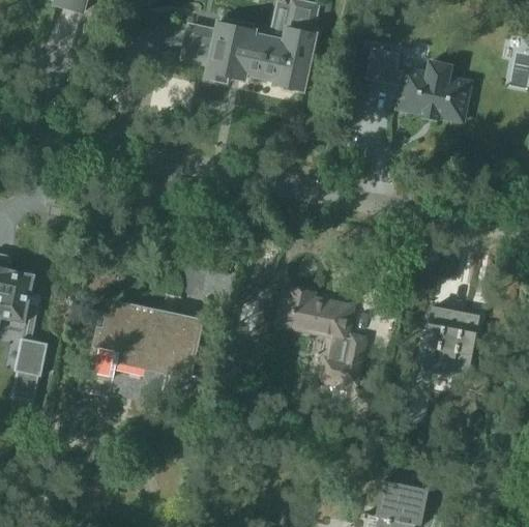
[(55,0),(54,3),(83,10),(85,0),(55,0)]
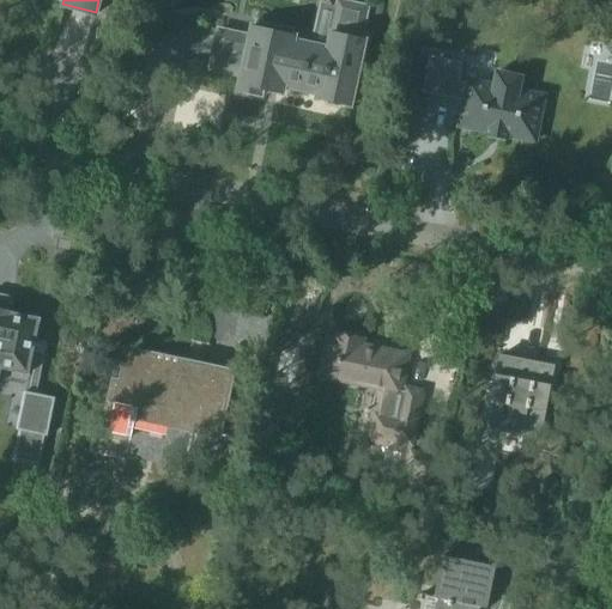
[(219,26),(211,65),(242,72),(240,86),(242,87),(246,91),(249,92),(255,93),(259,90),(262,91),(262,86),(284,91),(285,84),(320,91),(319,96),(326,98),(328,102),(341,105),(346,102),(352,103),(367,37),(362,36),(369,4),(352,0),(340,0),(329,46),(295,38),(296,32),(253,24),(250,34),(219,26)]
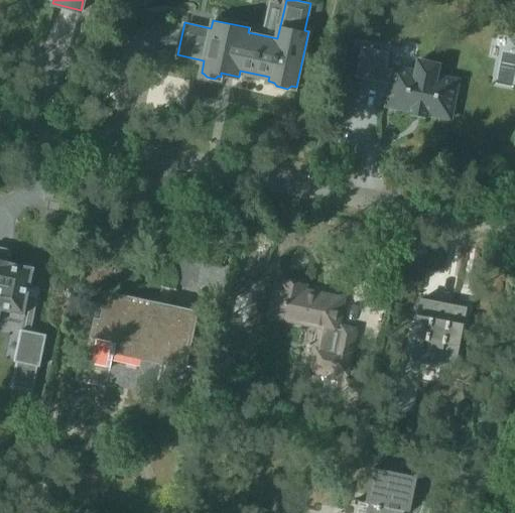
[(428,112),(451,116),(458,79),(436,75),(439,62),(418,58),(416,71),(395,67),(394,68),(387,66),(390,50),(362,44),(356,76),(384,82),(385,77),(392,78),(387,104),(409,108),(409,111),(427,115),(428,112)]
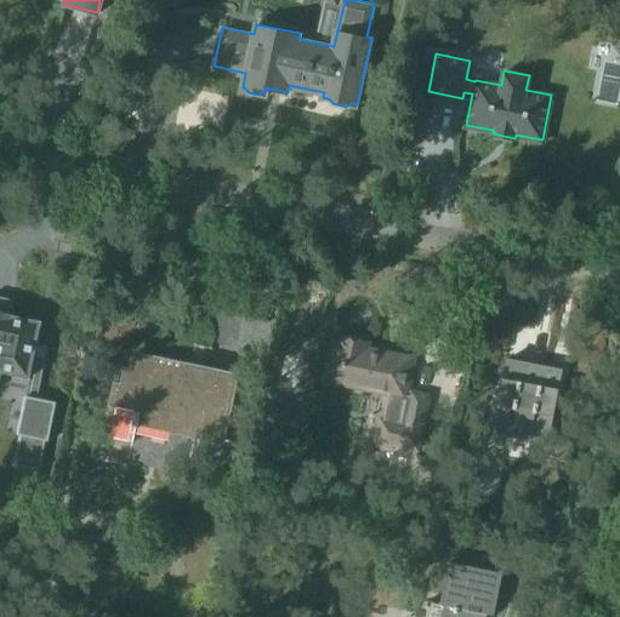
[(0,381),(3,371),(30,376),(33,361),(34,361),(38,361),(30,396),(38,398),(46,358),(35,355),(34,355),(41,320),(0,312),(0,381)]
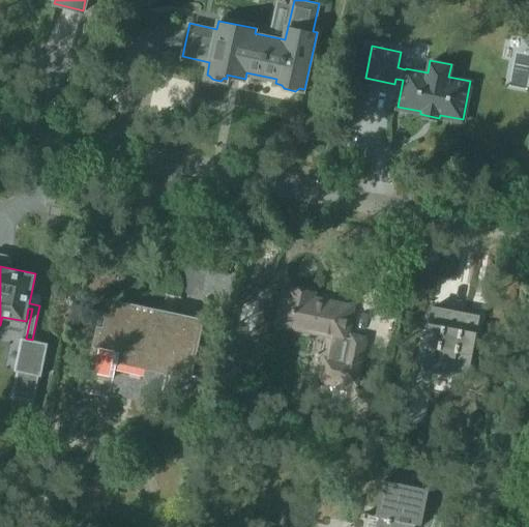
[(313,296),(314,290),(290,285),(289,291),(283,290),(277,314),(289,317),(288,325),(346,338),(353,304),(313,296)]
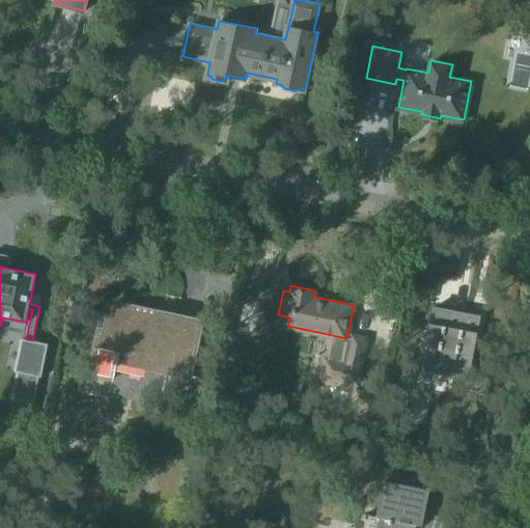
[(175,318),(111,304),(106,327),(100,326),(95,346),(101,348),(95,372),(115,377),(118,361),(192,377),(203,320),(176,314),(175,318)]
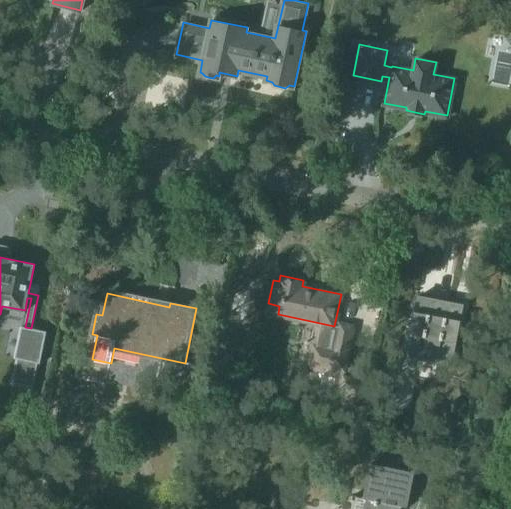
[(430,298),(417,296),(414,311),(413,311),(408,334),(409,334),(405,355),(417,358),(417,359),(437,363),(437,362),(450,365),(454,343),(455,343),(460,321),(459,321),(462,305),(449,302),(449,301),(430,297),(430,298)]
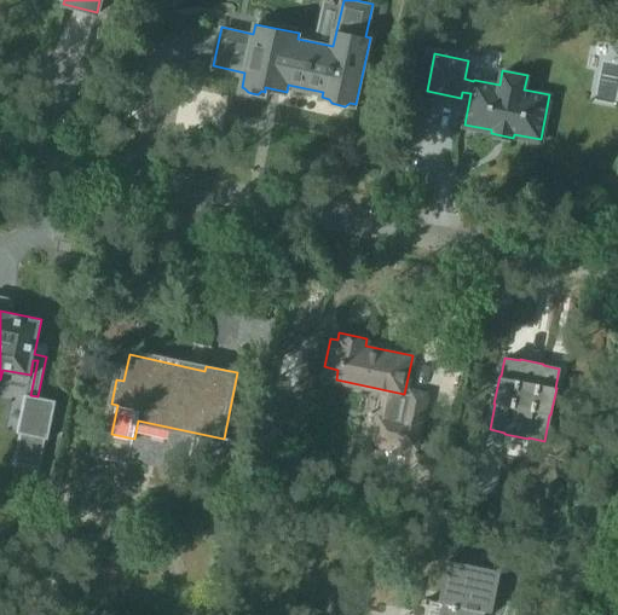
[(415,446),(426,393),(409,389),(403,421),(379,416),(374,437),(415,446)]
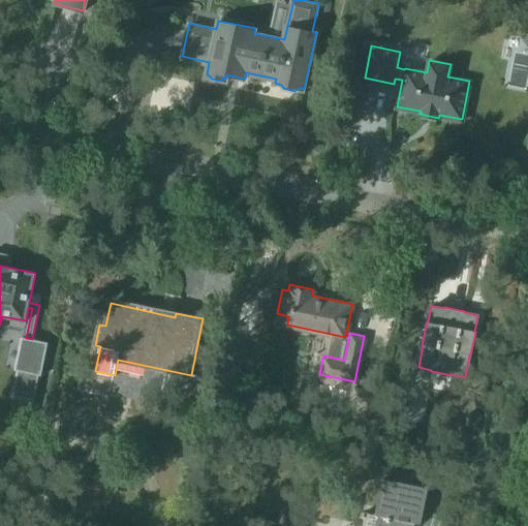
[(41,374),(48,342),(32,339),(26,338),(23,337),(16,369),(20,370),(14,394),(34,398),(39,374),(41,374)]
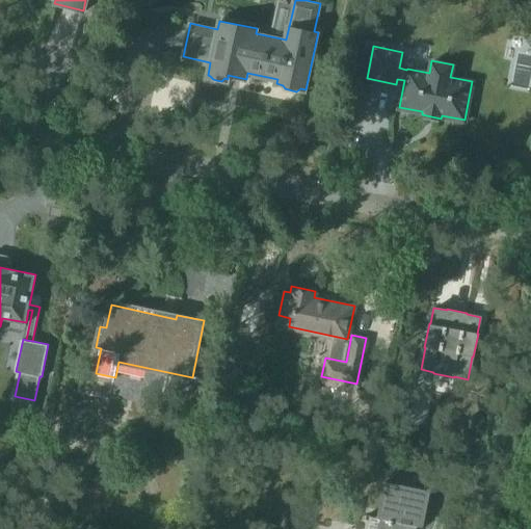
[(373,427),(380,394),(355,389),(348,422),(373,427)]
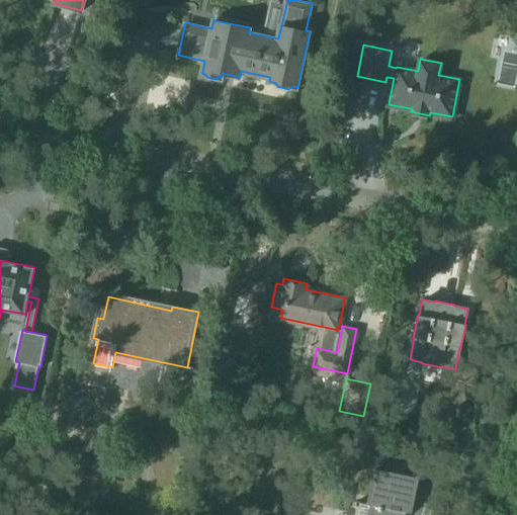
[(375,505),(372,514),(402,514),(403,510),(412,512),(420,477),(374,467),(367,503),(375,505)]
